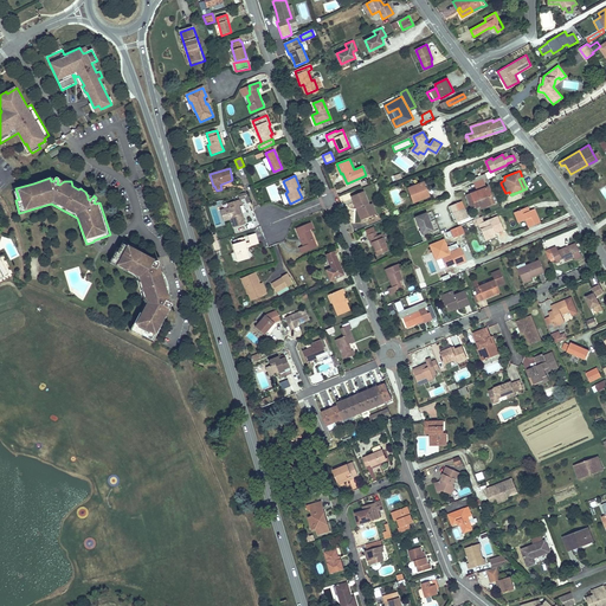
[(474,208),(479,206),(491,201),(485,187),(483,180),(475,182),(477,191),(466,195),(471,207),(472,207),(474,208)]
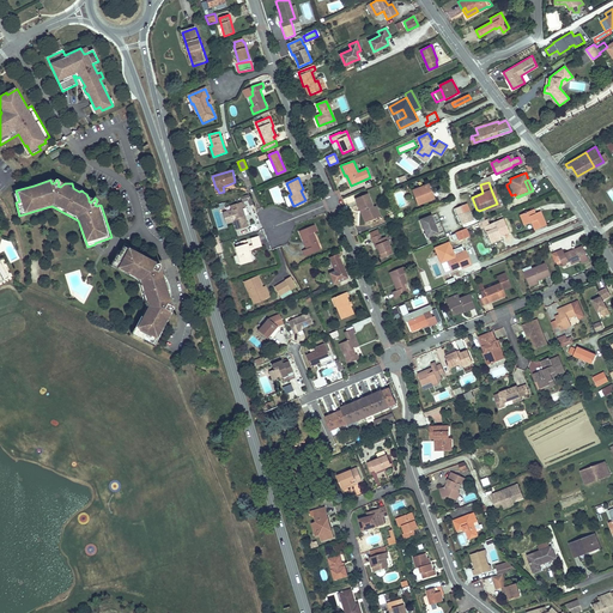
[(429,190),(430,189),(429,184),(413,190),(419,204),(432,199),(429,190)]
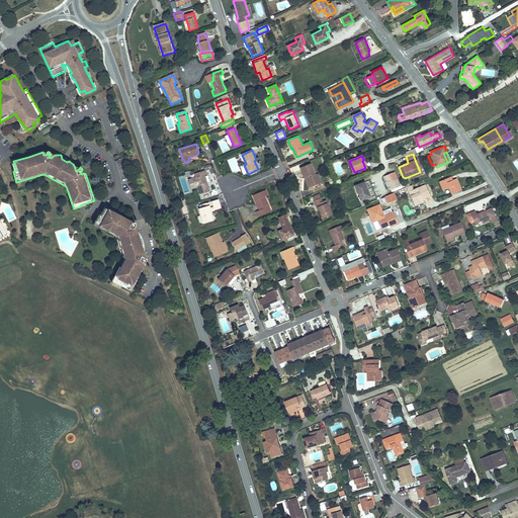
[(420,172),(410,176),(411,178),(423,173),(417,160),(415,160),(420,172)]
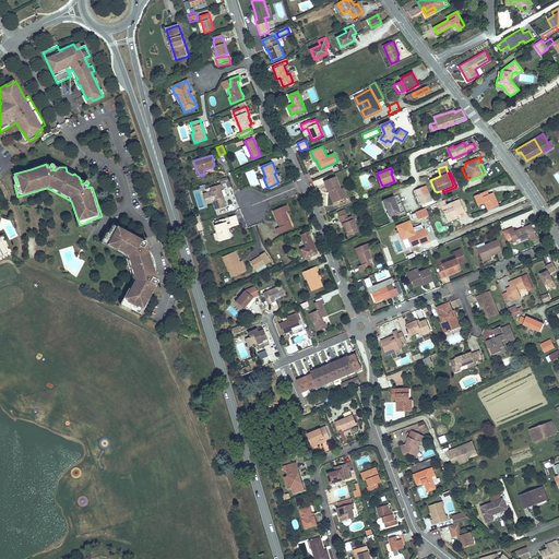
[(324,181),(329,191),(331,191),(335,202),(344,198),(341,189),(340,188),(335,177),(324,181)]
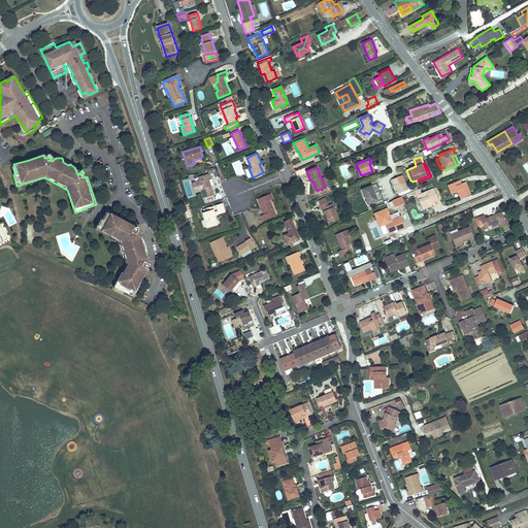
[(216,168),(208,170),(209,174),(213,173),(216,177),(219,176),(216,168)]
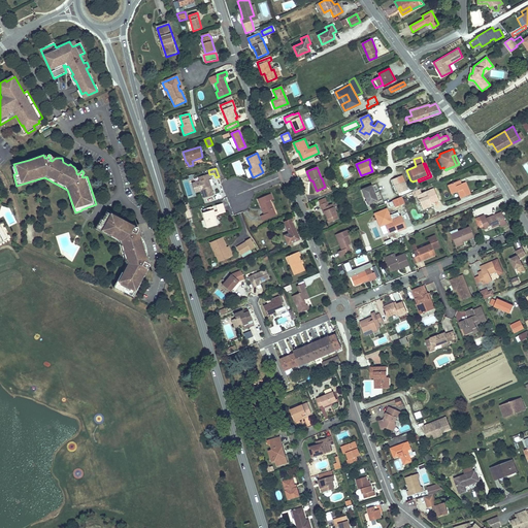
[(211,178),(209,174),(199,177),(200,180),(199,182),(202,189),(204,198),(210,197),(215,195),(209,178),(211,178)]
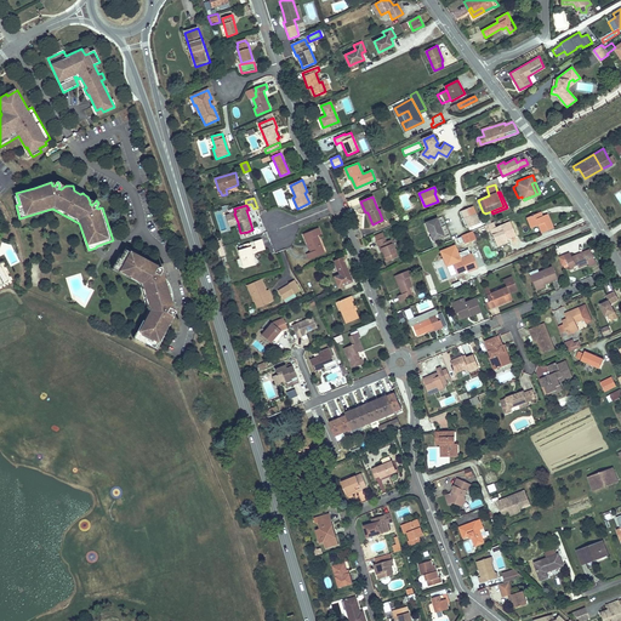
[(473,206),(462,211),(468,227),(480,222),(473,206)]
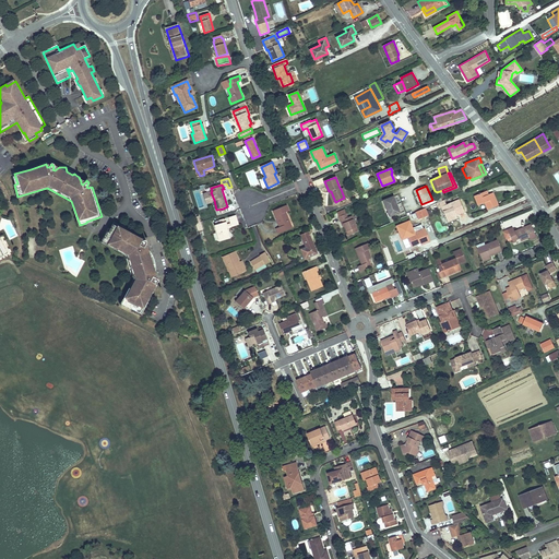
[(486,190),(475,195),(478,205),(485,202),(488,210),(498,205),(494,194),(489,197),(486,190)]
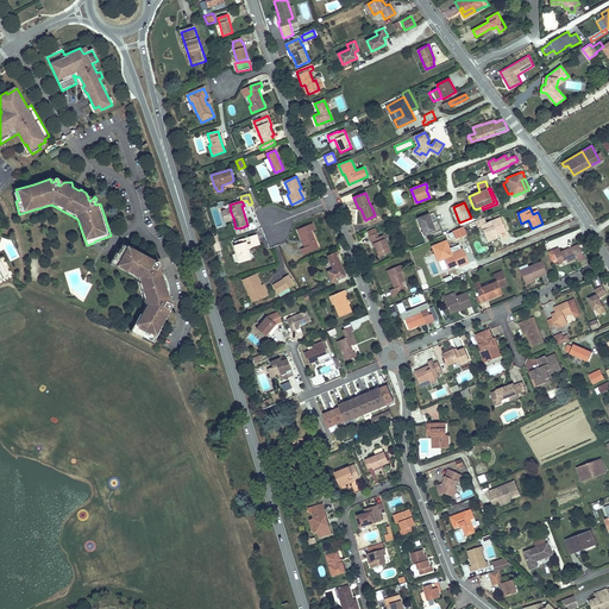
[(429,214),(419,219),(425,236),(435,231),(429,214)]
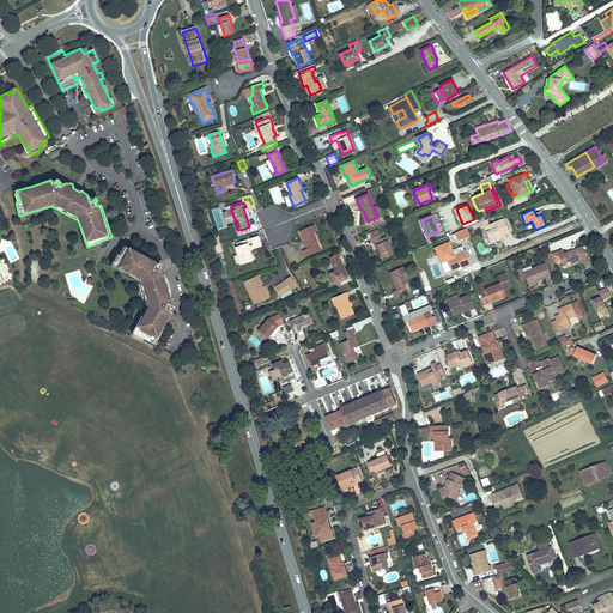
[(502,238),(498,228),(501,226),(498,220),(490,224),(489,218),(485,220),(480,222),(479,223),(481,228),(485,226),(492,242),(502,238)]
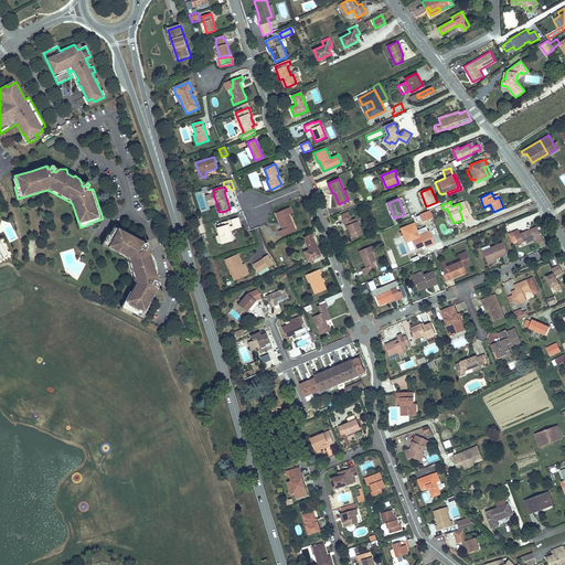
[(281,236),(288,234),(287,231),(291,228),(290,224),(292,223),(289,214),(292,213),(290,208),(276,213),(283,230),(279,231),(281,236)]
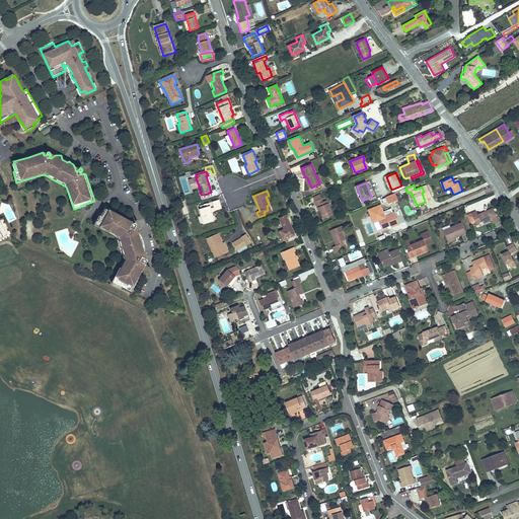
[(395,193),(386,197),(389,204),(398,200),(395,193)]
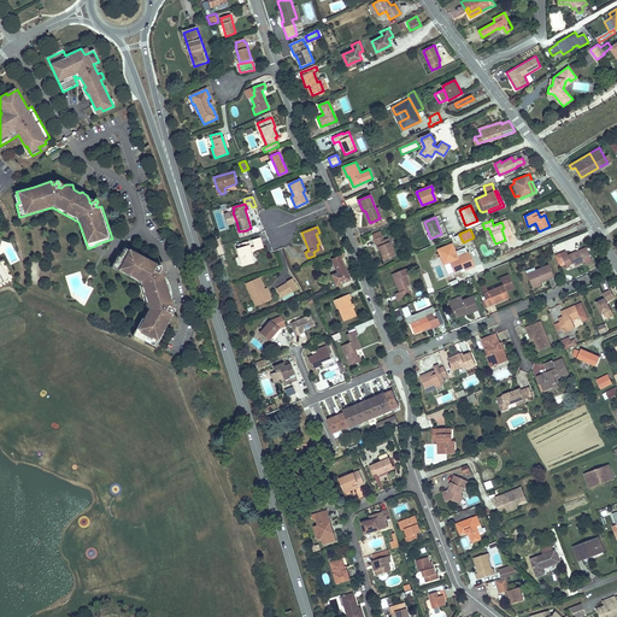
[(374,240),(375,244),(376,244),(380,251),(383,260),(394,256),(388,239),(383,240),(382,236),(374,240)]
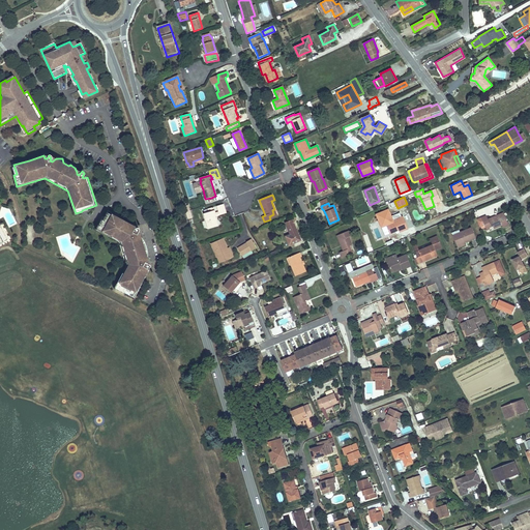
[(215,215),(214,212),(213,207),(208,208),(209,211),(204,213),(205,219),(208,228),(216,225),(214,216),(215,215)]
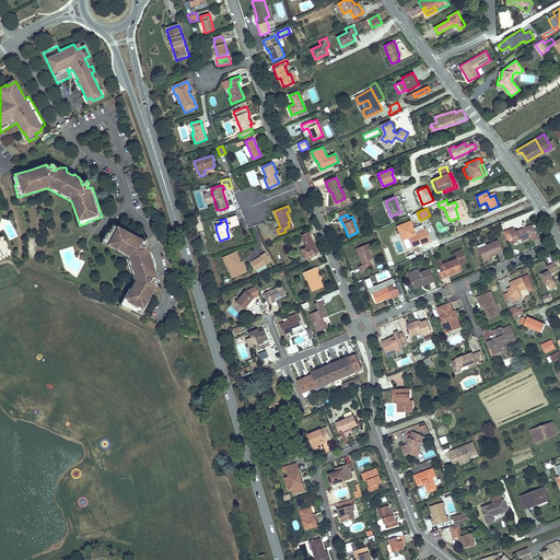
[(123,304),(132,310),(133,307),(144,313),(160,283),(156,282),(158,279),(159,279),(161,277),(162,276),(162,275),(160,273),(158,273),(155,275),(154,273),(156,269),(158,267),(158,266),(156,264),(155,261),(153,260),(151,254),(151,251),(151,248),(149,247),(148,246),(144,246),(142,243),(147,241),(147,240),(146,238),(144,238),(141,238),(140,235),(140,234),(114,221),(109,229),(108,229),(102,241),(127,253),(135,280),(123,304)]
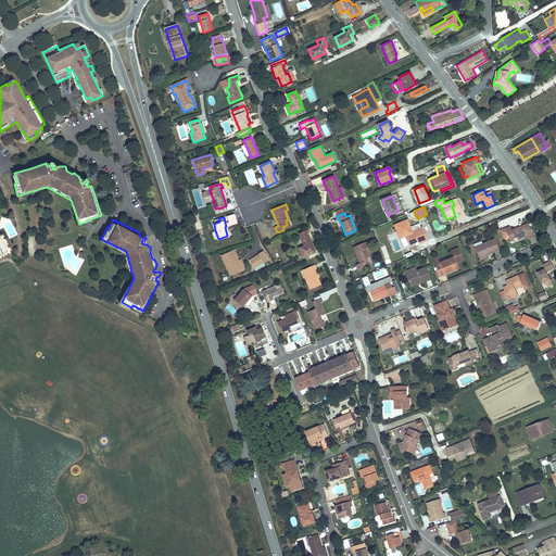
[(282,227),(283,230),(291,227),(288,219),(286,220),(287,225),(282,227)]
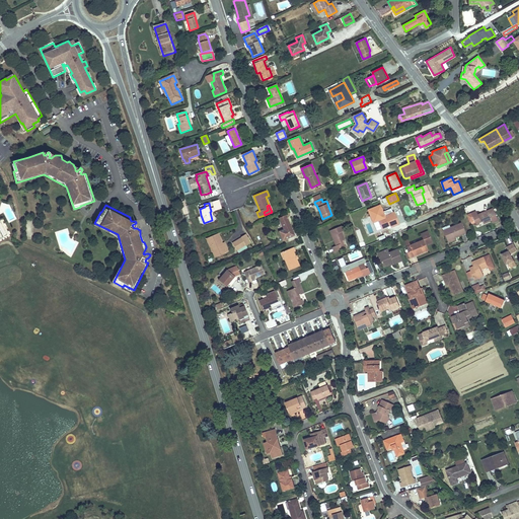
[(386,215),(378,219),(382,228),(390,225),(391,227),(400,223),(395,212),(393,212),(391,208),(385,211),(385,213),(386,215)]
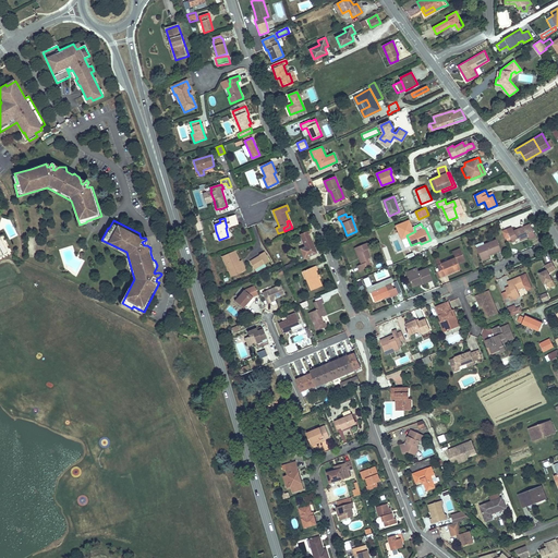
[(509,237),(510,239),(513,237),(514,240),(519,238),(519,239),(520,241),(529,238),(530,240),(535,238),(530,225),(513,231),(512,228),(501,231),(505,239),(509,237)]
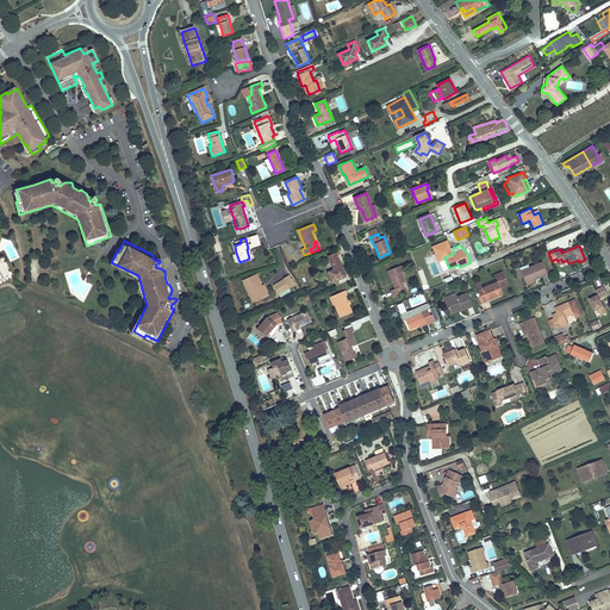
[(337,253),(329,256),(334,269),(328,272),(332,282),(347,277),(344,272),(337,253)]
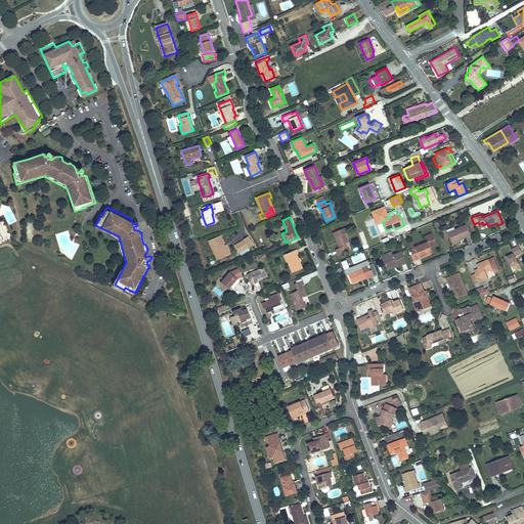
[(0,243),(13,236),(3,218),(0,219),(0,243)]
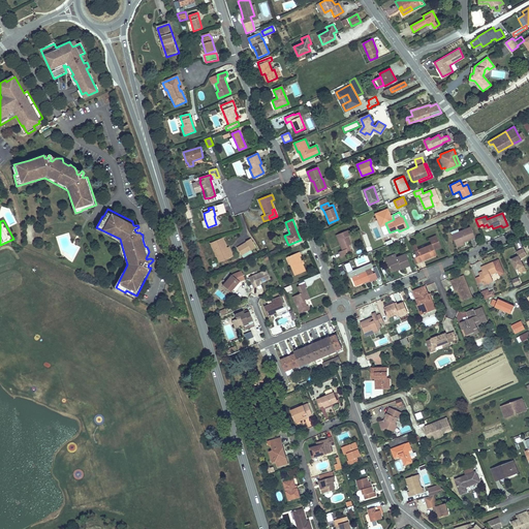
[(450,236),(455,246),(463,243),(474,238),(469,227),(459,232),(450,236)]
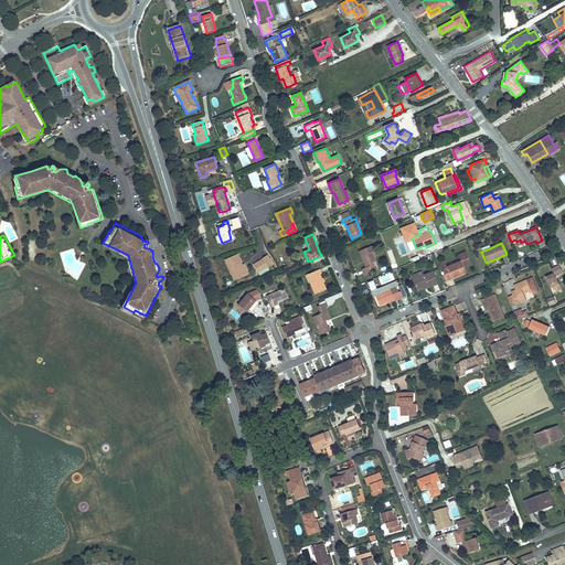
[(363,275),(371,272),(370,268),(374,267),(372,263),(373,263),(375,262),(372,253),(374,252),(372,246),(359,252),(365,268),(362,269),(363,275)]
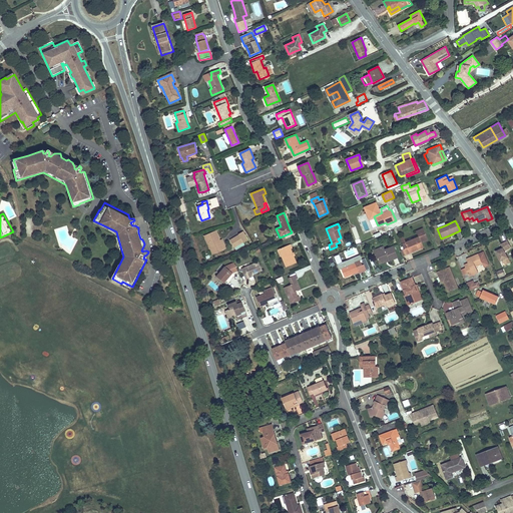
[(418,237),(420,242),(427,239),(423,229),(416,232),(418,237)]
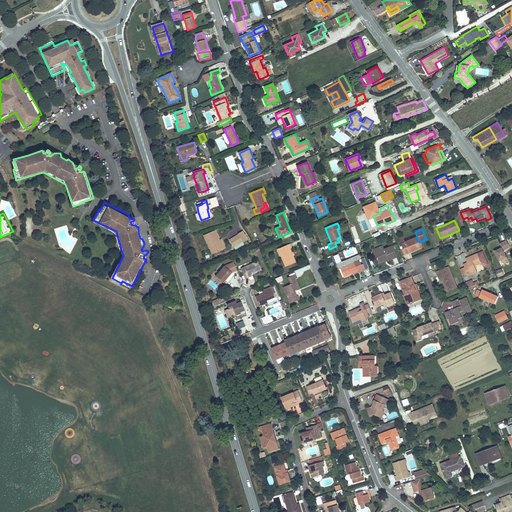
[(215,232),(204,236),(212,254),(225,249),(222,241),(219,242),(215,232)]
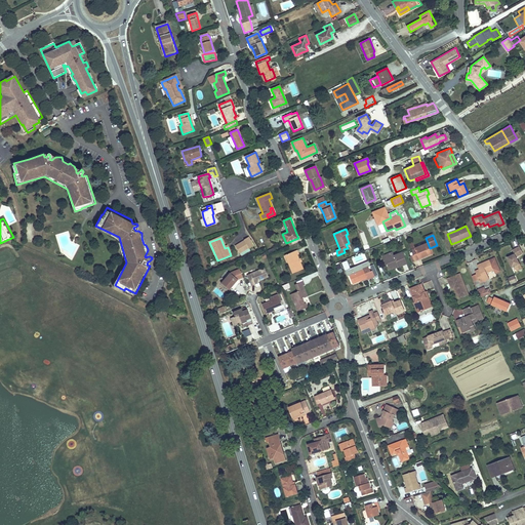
[(244,241),(244,242),(248,249),(249,250),(254,247),(249,238),(244,241)]
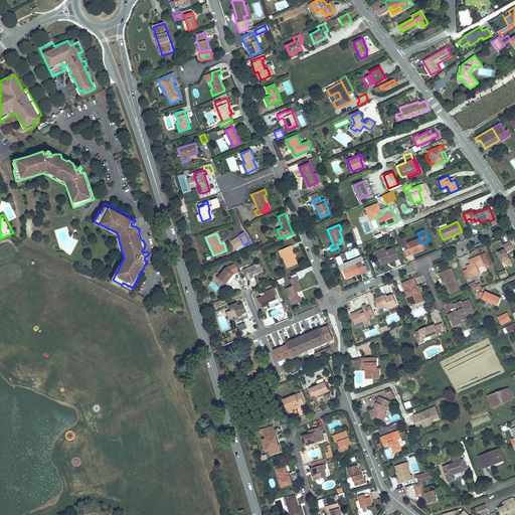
[(243,244),(239,237),(231,242),(235,248),(243,244)]
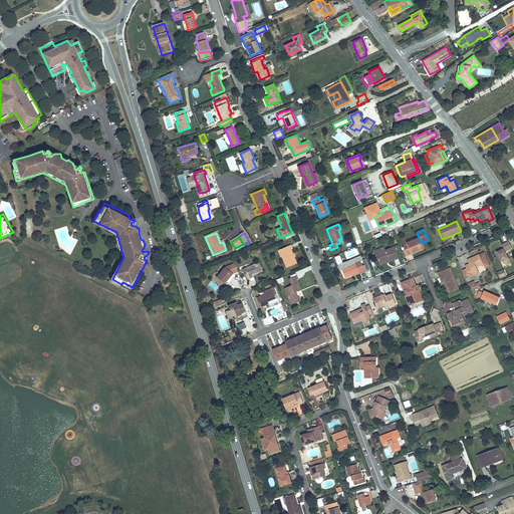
[(407,255),(417,251),(416,250),(418,249),(419,250),(424,248),(421,243),(419,238),(407,244),(403,245),(407,255)]
